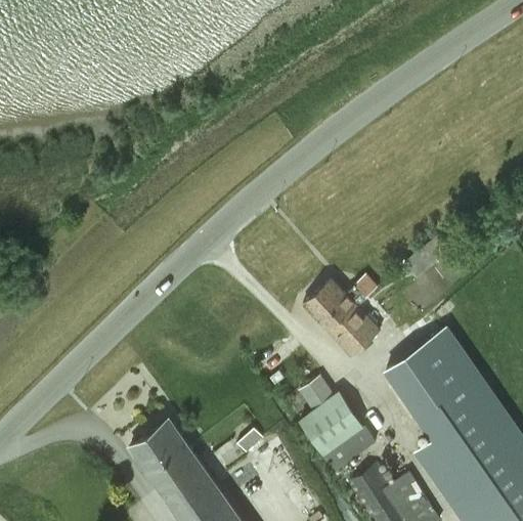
[(303,303),(325,329),(351,357),(380,332),(358,307),(366,299),(362,295),(375,285),(367,276),(346,295),(331,277),(303,303)]
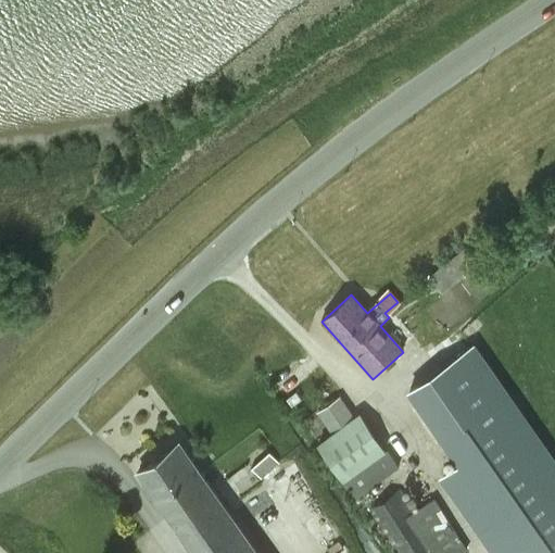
[(554,552),(554,467),(489,363),(436,396),(492,478),(479,489),(518,552),(554,552)]
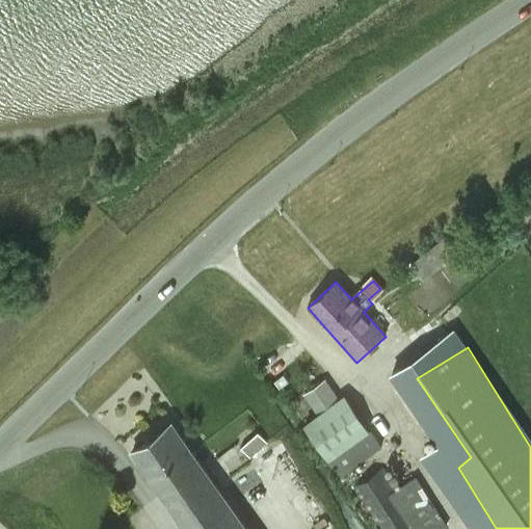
[(328,459),(330,457),(369,431),(345,397),(340,401),(325,380),(304,395),(318,416),(304,426),(328,459)]
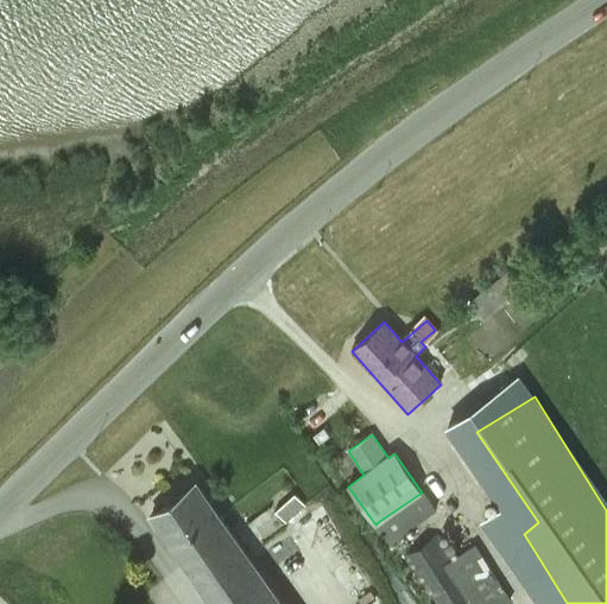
[(280,603),(196,485),(150,519),(210,603),(280,603)]
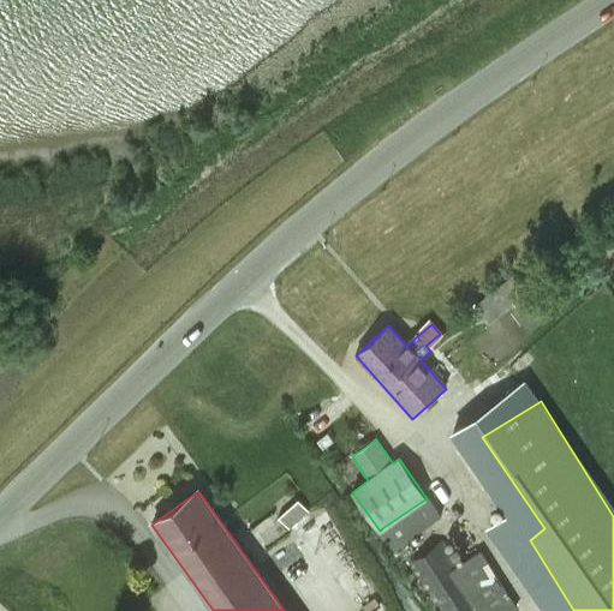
[(381,533),(382,535),(393,551),(441,517),(429,499),(381,533)]
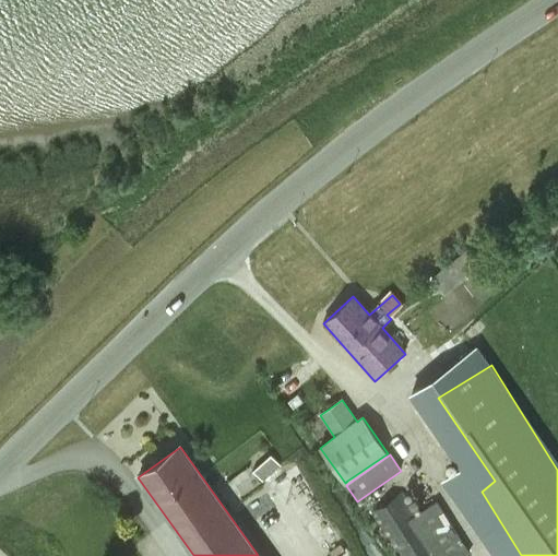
[(262,483),(280,466),(271,457),(252,473),(262,483)]
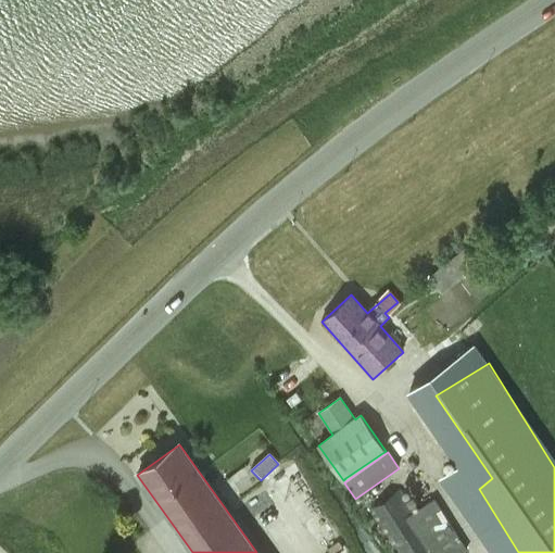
[(433,499),(414,511),(402,491),(369,511),(395,552),(465,552),(433,499)]
